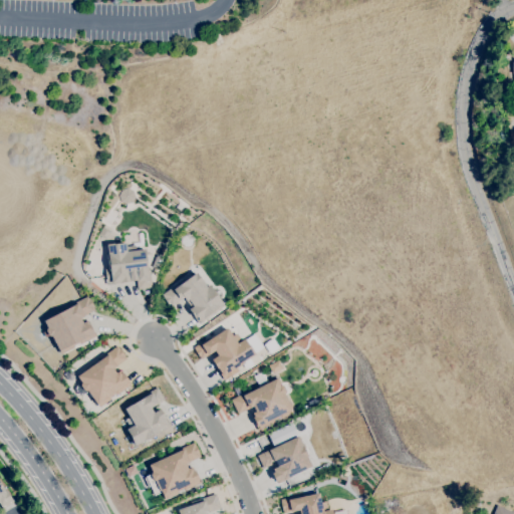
[(138,290),(136,274),(131,275),(131,282),(120,283),(120,284),(106,285),(104,268),(108,267),(107,258),(108,258),(107,245),(117,244),(125,243),(126,247),(135,246),(136,251),(145,250),(148,271),(150,271),(151,280),(152,288),(138,290)]
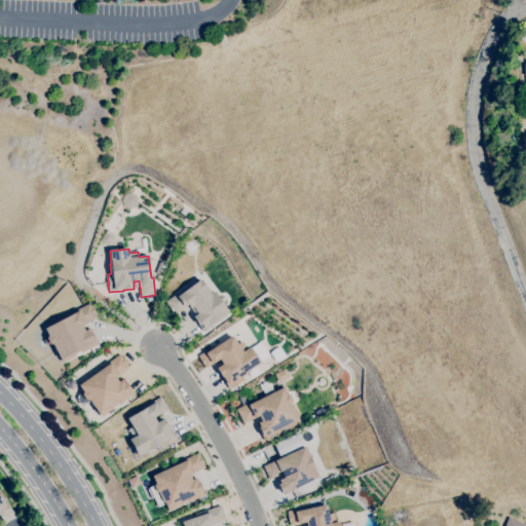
[(203,332),(193,317),(195,315),(188,305),(175,314),(173,312),(167,305),(165,302),(177,294),(177,295),(188,287),(189,288),(201,279),(209,290),(212,295),(214,293),(219,299),(220,299),(224,303),(223,305),(229,313),(203,332)]
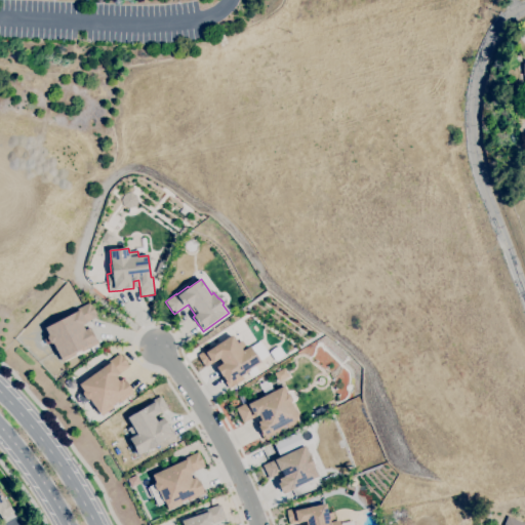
[(62,362),(52,345),(49,344),(46,337),(48,335),(45,328),(75,313),(75,312),(79,310),(78,309),(89,303),(91,306),(95,314),(96,317),(82,325),(84,330),(87,328),(89,332),(91,331),(95,340),(96,340),(97,344),(62,362)]
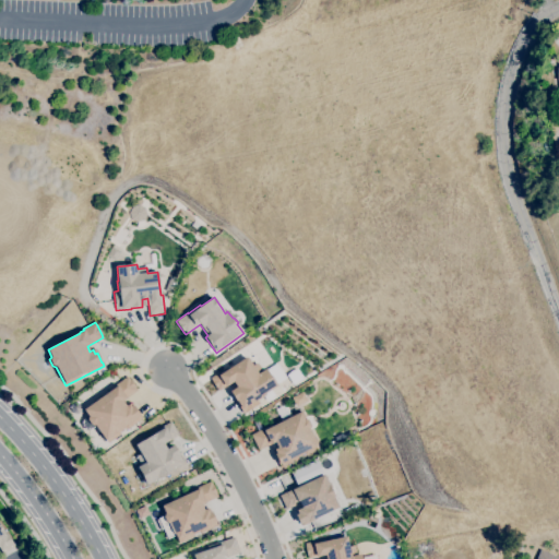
[(244,414),(236,401),(230,392),(237,388),(234,382),(218,391),(217,389),(216,389),(212,381),(210,378),(218,373),(218,375),(227,368),(228,369),(247,357),(253,366),(258,363),(262,371),(265,369),(270,376),(271,376),(277,385),(265,394),(266,395),(258,401),(259,404),(244,414)]
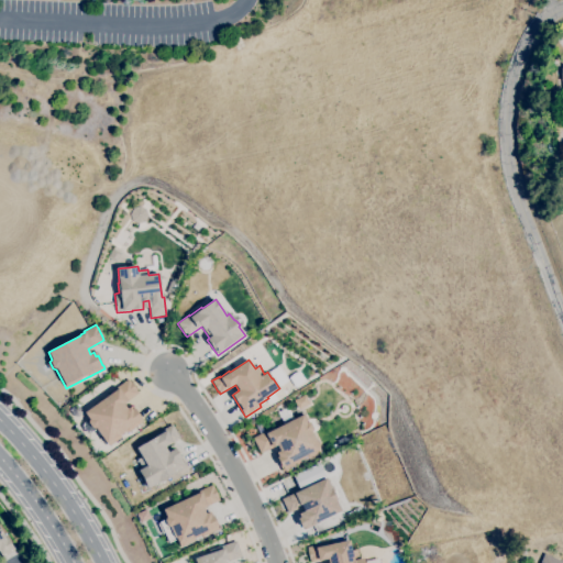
[(109,446),(96,429),(92,429),(88,423),(89,420),(85,412),(108,396),(107,393),(119,384),(120,386),(129,379),(130,382),(131,382),(136,390),(139,394),(123,404),(127,409),(130,407),(132,410),(134,409),(141,418),(140,419),(142,422),(109,446)]
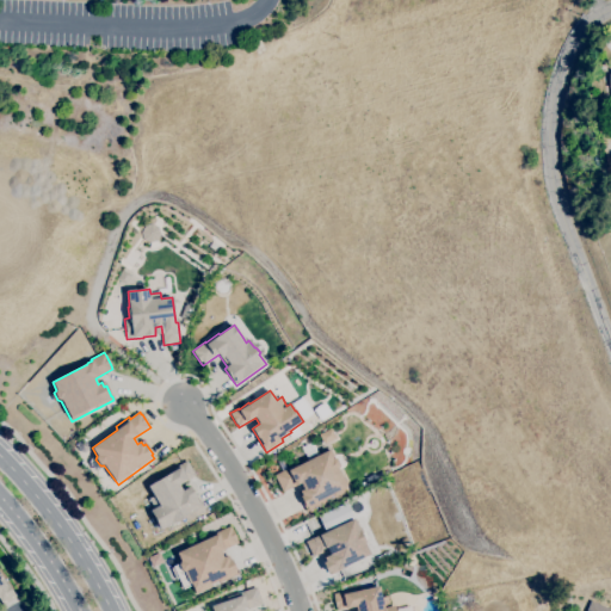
[(307,511),(297,493),(303,489),(301,483),(283,493),(273,475),(288,468),(289,469),(297,466),(298,466),(328,451),(331,450),(333,455),(331,456),(333,460),(337,460),(340,466),(338,469),(347,487),(346,487),(349,491),(333,499),(332,497),(325,500),(326,503),(308,511),(307,511)]
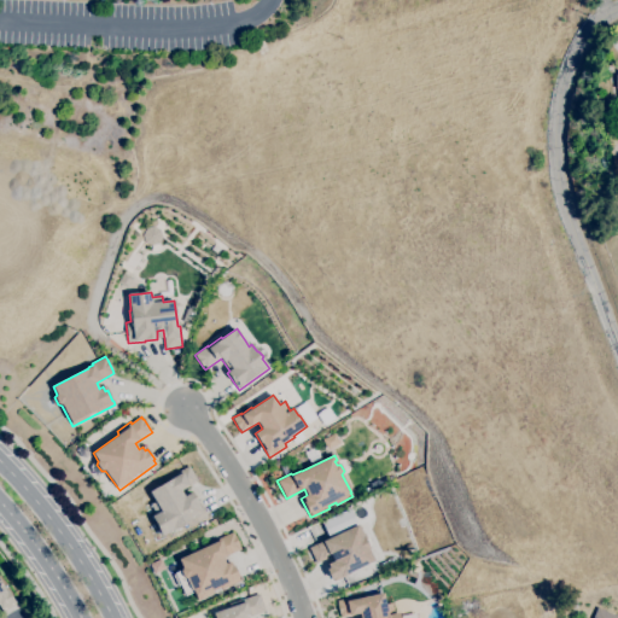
[(163,537),(157,526),(157,525),(152,517),(156,514),(150,506),(156,502),(150,493),(172,479),(170,477),(188,466),(197,481),(181,490),(185,496),(192,493),(198,502),(198,501),(208,517),(190,529),(187,524),(178,530),(176,529),(163,537)]
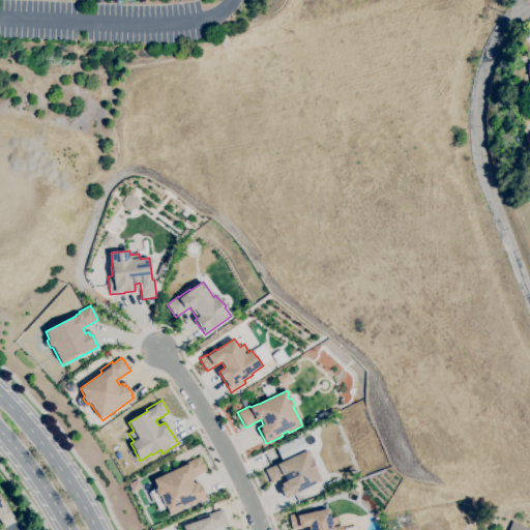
[(287,499),(286,497),(285,497),(280,489),(282,488),(280,484),(285,482),(282,476),(278,477),(280,479),(271,483),(264,470),(276,465),(306,450),(312,462),(313,461),(317,471),(316,471),(321,481),(299,492),(300,493),(287,499)]
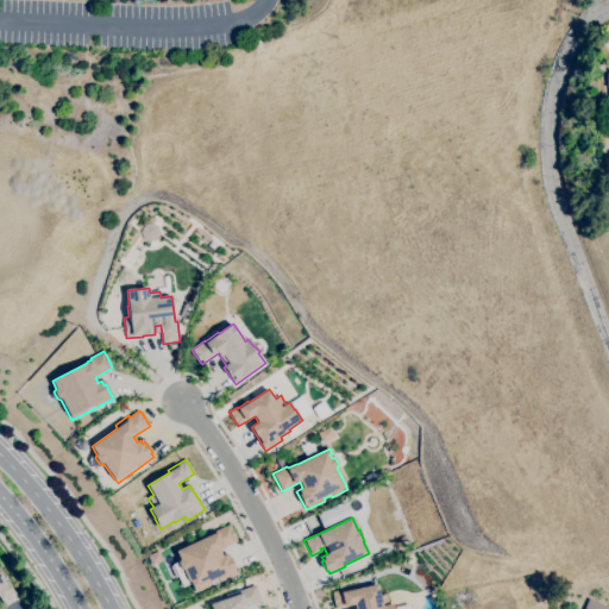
[(195,592),(184,571),(181,570),(179,564),(179,560),(175,552),(208,537),(207,535),(230,525),(231,528),(232,528),(237,538),(236,538),(237,542),(220,550),(223,556),(226,554),(227,554),(230,558),(231,558),(236,569),(234,570),(237,573),(218,582),(217,581),(211,584),(211,585),(195,592)]
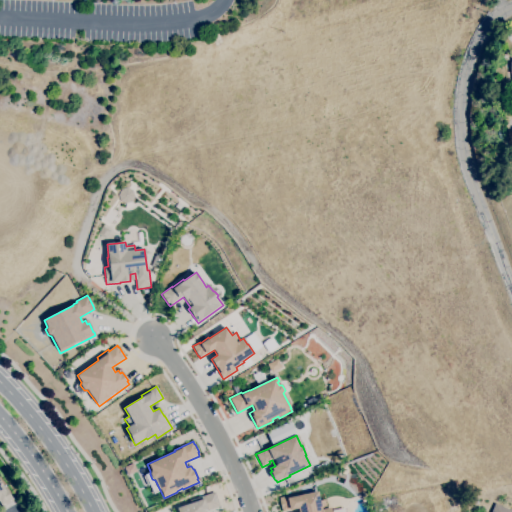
[(2,507),(0,504),(0,481),(6,491),(7,490),(13,501),(2,507)]
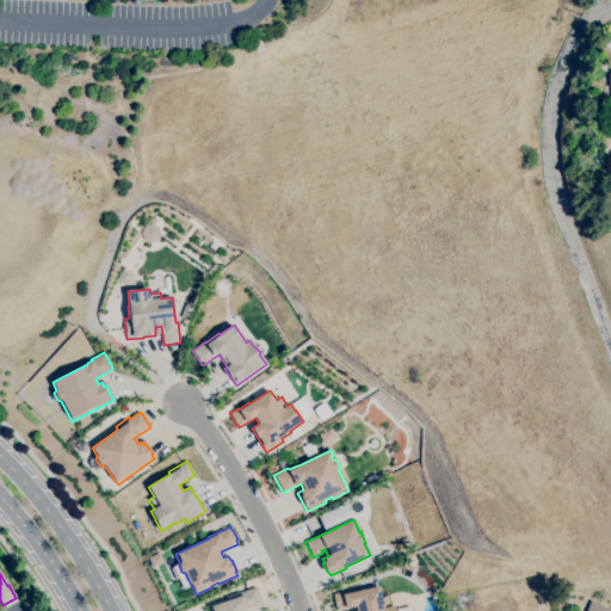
[(356,610),(356,606),(337,610),(337,608),(335,608),(333,598),(334,598),(333,594),(343,592),(344,593),(355,591),(356,592),(378,586),(382,598),(387,597),(389,608),(394,606),(395,610),(356,610)]
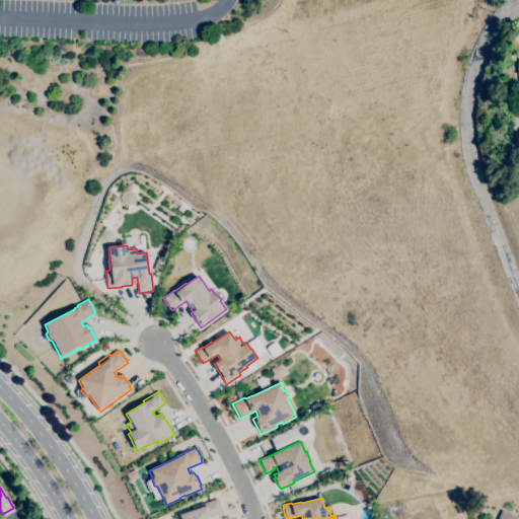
[(180,518),(179,515),(194,510),(193,508),(218,499),(223,514),(209,518),(180,518)]
